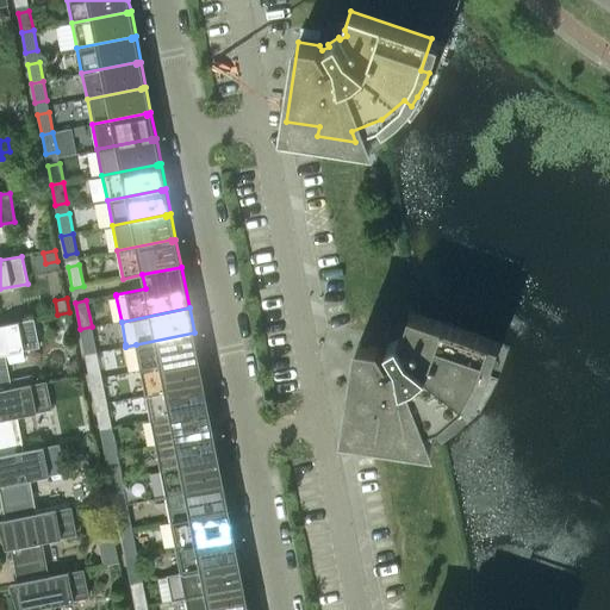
[(485,384),(489,374),(480,372),(492,340),(411,312),(404,332),(406,337),(399,341),(399,340),(387,346),(388,348),(381,352),(379,347),(359,344),(347,423),(379,428),(378,439),(415,443),(411,434),(441,422),(465,402),(471,408),(478,398),(485,384)]
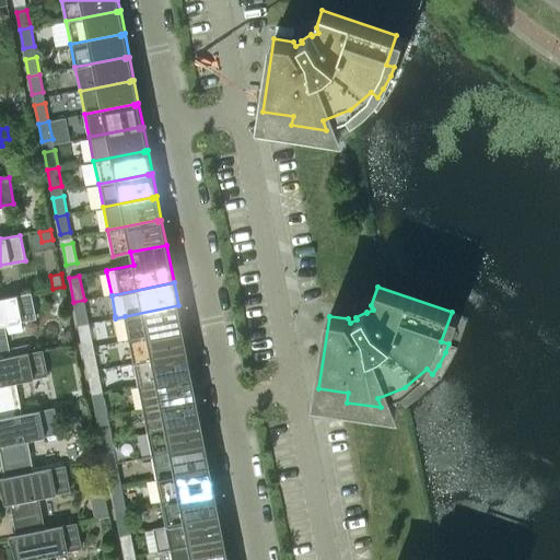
[(0,298),(0,358),(11,357),(4,325),(36,318),(32,292),(0,298)]
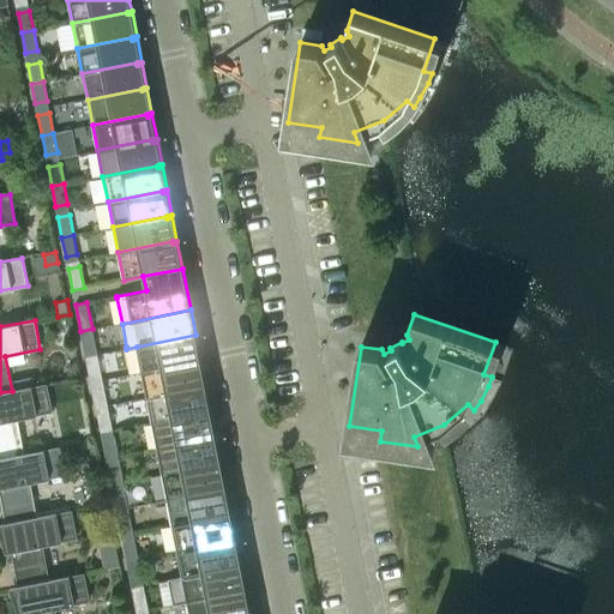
[(94,335),(82,337),(85,357),(97,355),(94,335)]
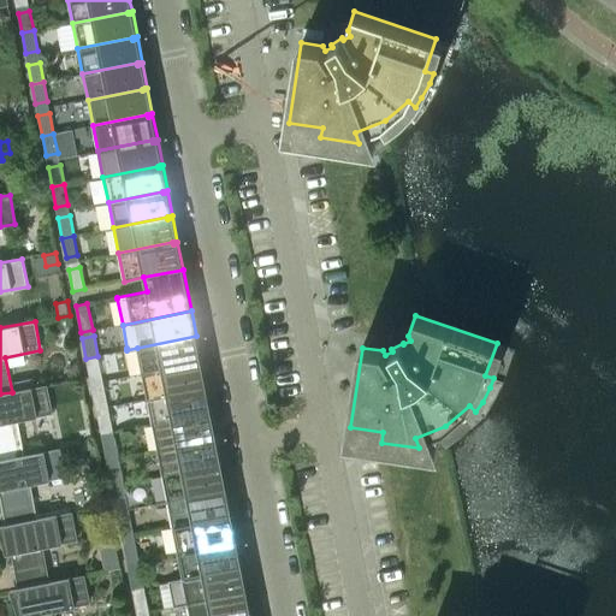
[(196,336),(137,348),(142,373),(201,362),(196,336)]
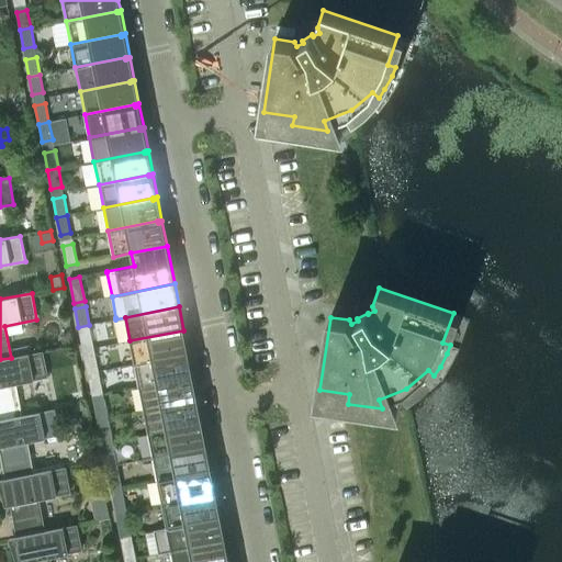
[(89,325),(78,327),(81,345),(92,343),(89,325)]
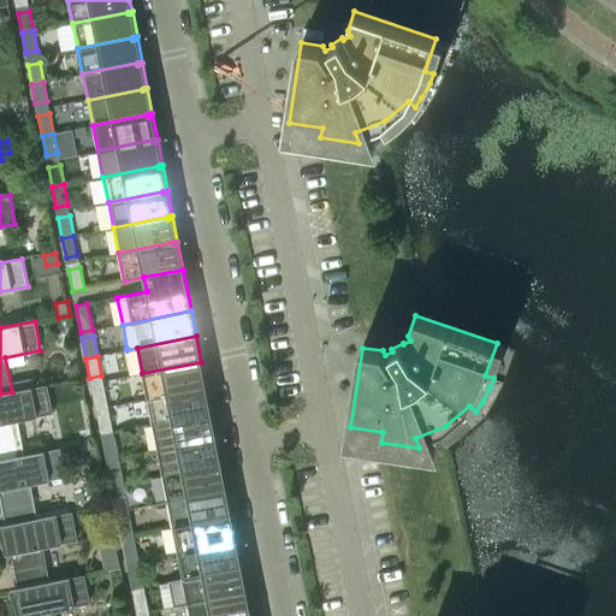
[(201,362),(142,373),(147,400),(206,388),(201,362)]
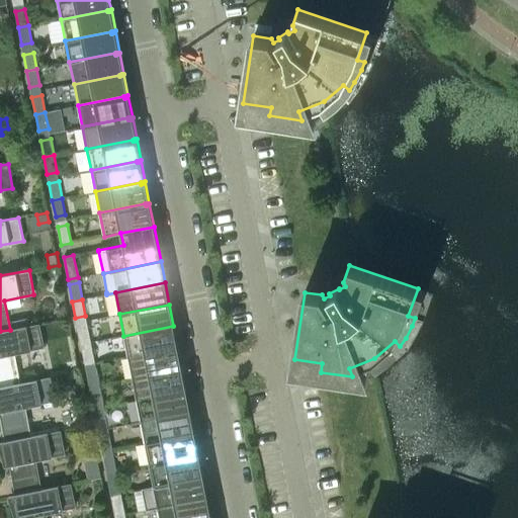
[(39,324),(10,330),(0,331),(0,386),(20,382),(14,353),(45,347),(39,324)]
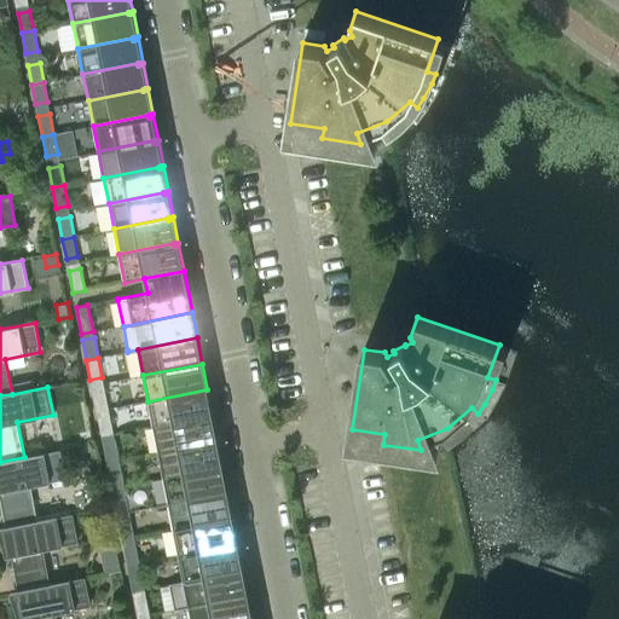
[(104,389),(92,392),(97,411),(108,409),(104,389)]
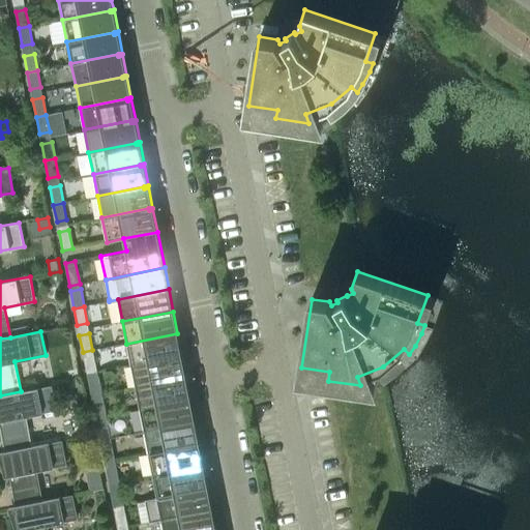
[(177,333),(126,344),(130,365),(182,355),(177,333)]
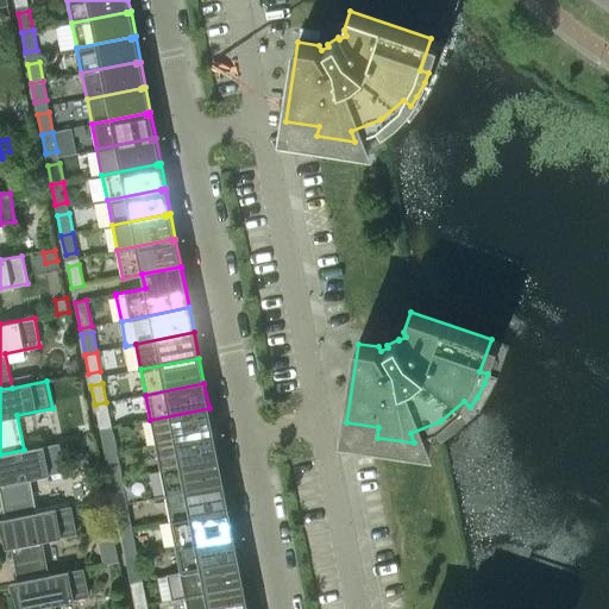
[(106,402),(95,405),(99,424),(111,421),(106,402)]
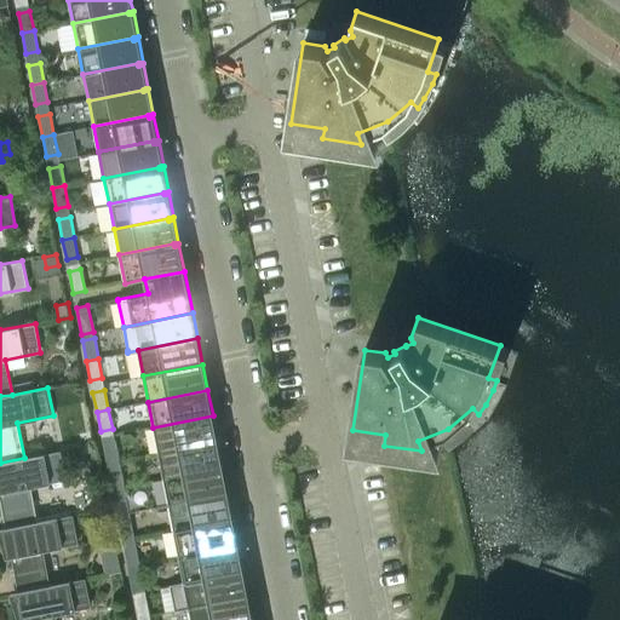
[(213,415),(153,428),(158,453),(218,441),(213,415)]
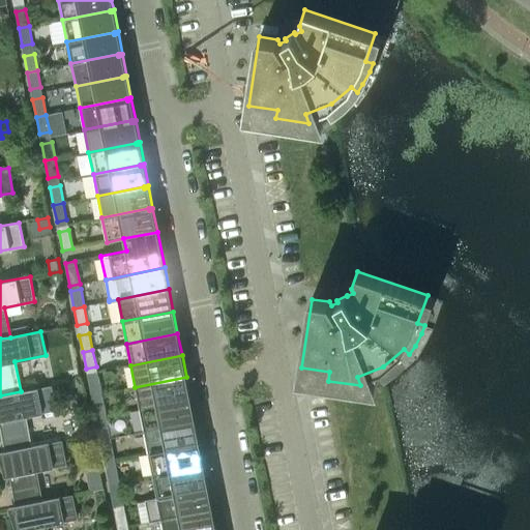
[(98,377),(88,379),(91,395),(101,393),(98,377)]
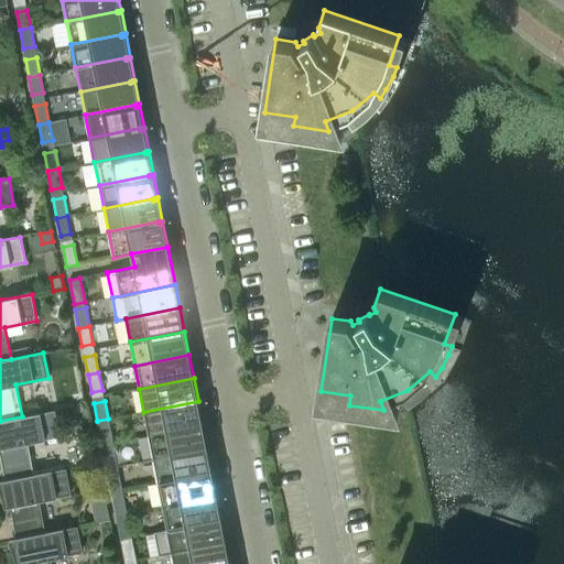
[(198,401),(143,412),(149,435),(203,424),(198,401)]
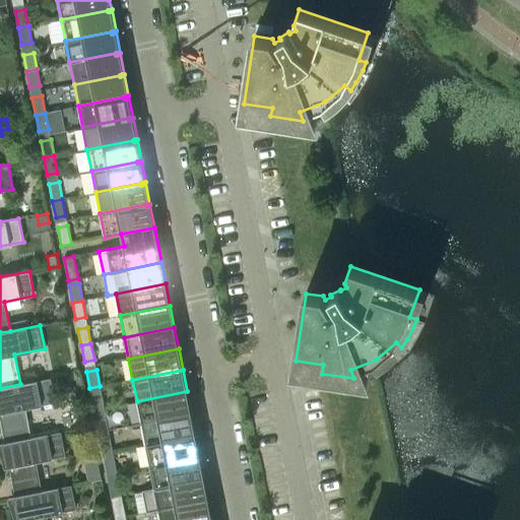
[(20,384),(0,388),(0,419),(5,443),(31,438),(25,408),(55,402),(50,379),(20,384)]
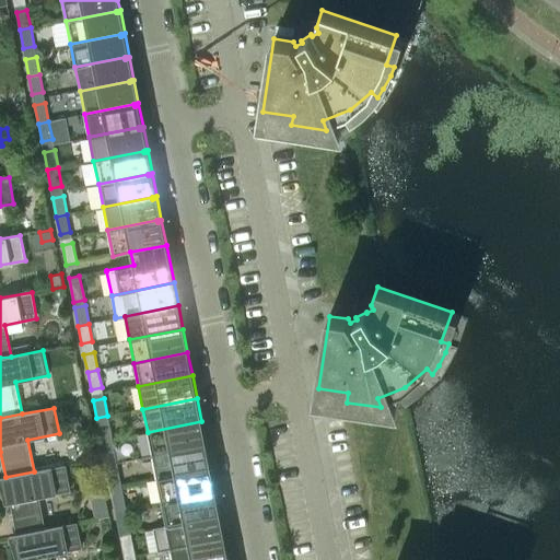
[(107,416),(96,418),(100,436),(111,434),(107,416)]
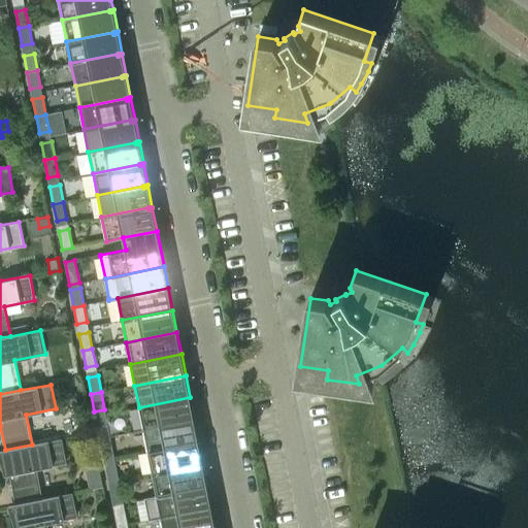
[(190,397),(139,407),(143,430),(194,420),(190,397)]
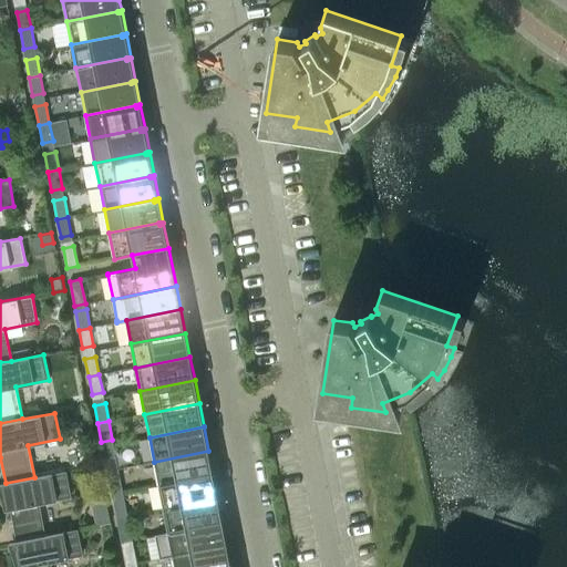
[(114,451),(103,453),(106,471),(117,468),(114,451)]
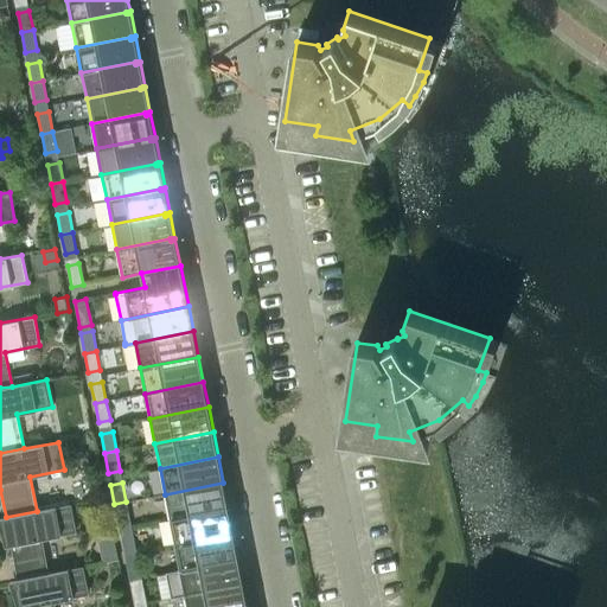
[(223,483),(165,494),(170,519),(228,508),(223,483)]
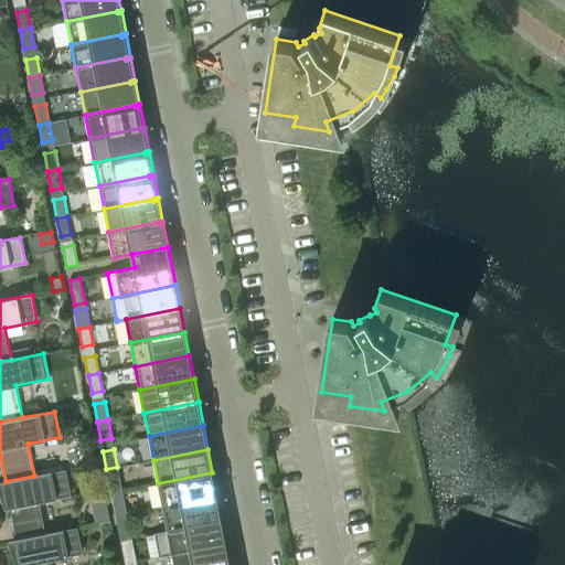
[(117,467),(106,469),(110,487),(120,484),(117,467)]
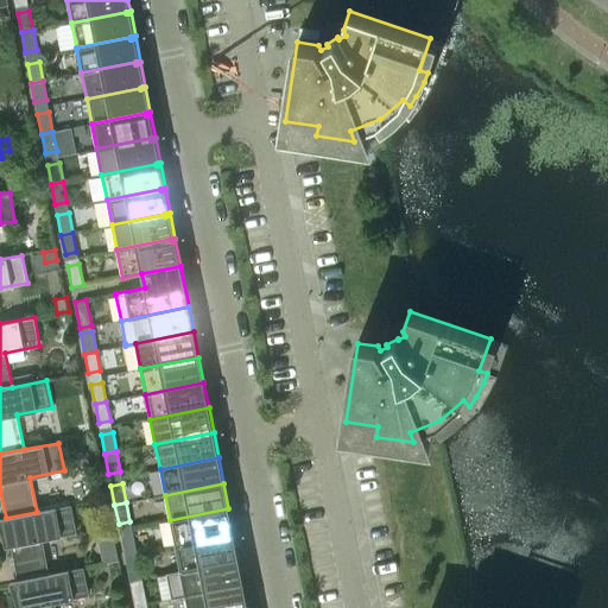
[(71,505),(37,512),(6,518),(0,518),(0,527),(6,546),(11,545),(18,581),(49,574),(42,539),(76,533),(71,505)]
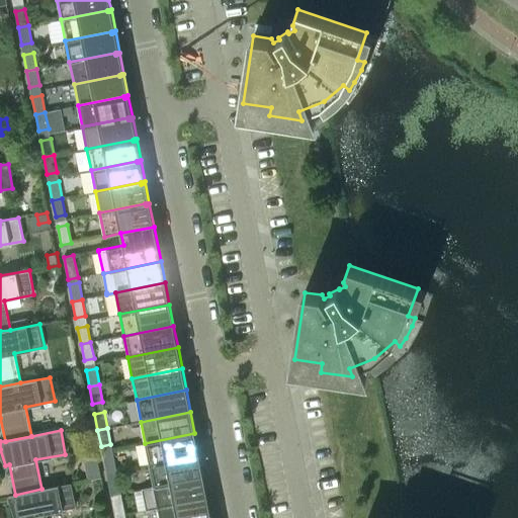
[(194,433),(145,443),(149,464),(199,455),(194,433)]
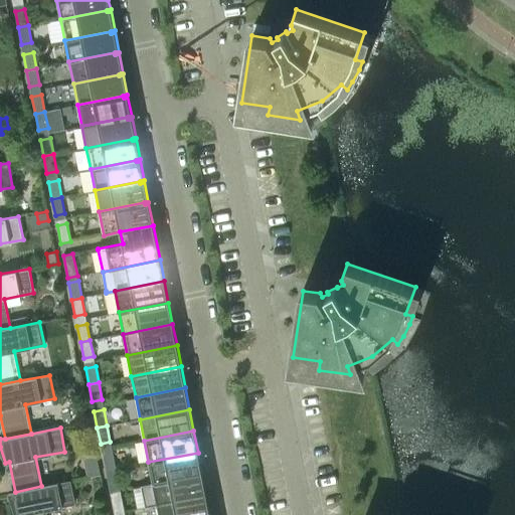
[(113,453),(103,454),(106,471),(116,469),(113,453)]
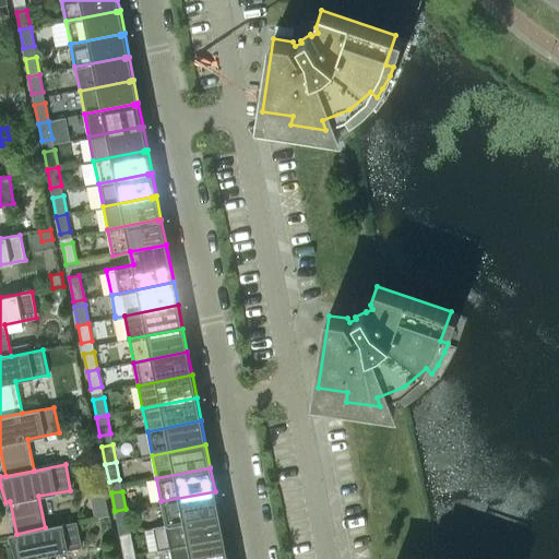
[(215,491),(161,501),(166,525),(219,514),(215,491)]
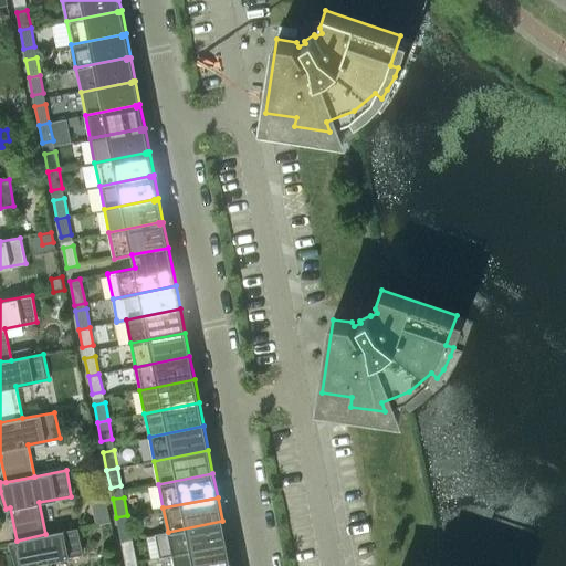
[(108,513),(94,515),(95,525),(109,522),(108,513)]
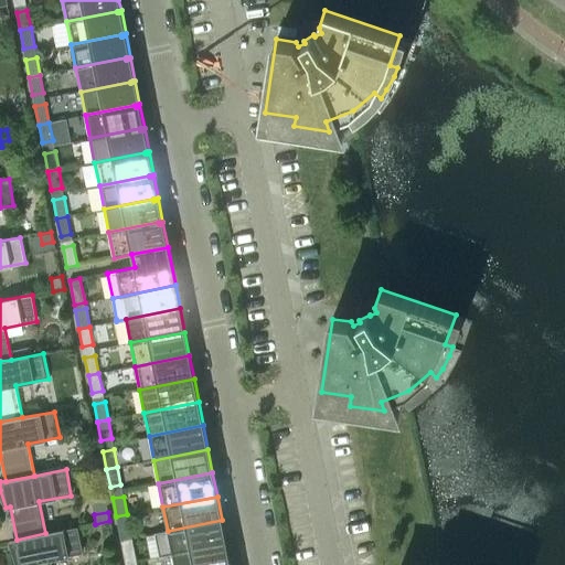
[(127,514),(116,516),(119,534),(130,532),(127,514)]
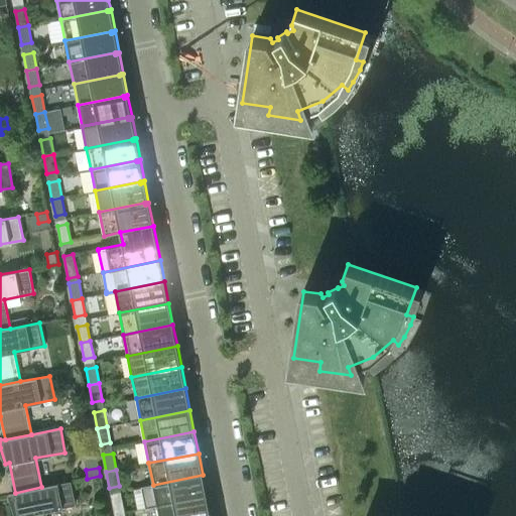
[(203,475),(153,485),(157,506),(207,496),(203,475)]
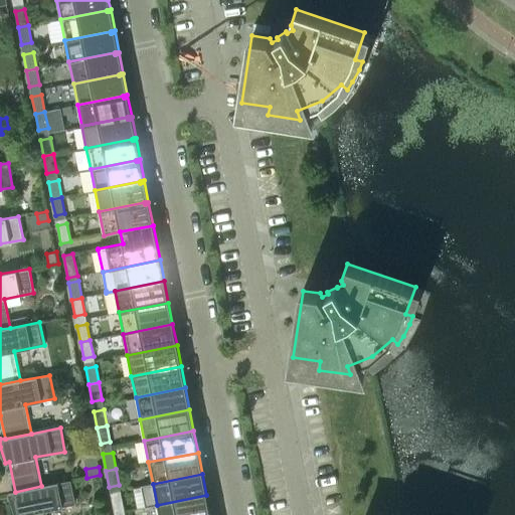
[(41,486),(15,492),(8,493),(15,514),(46,514),(46,510),(75,504),(70,481),(41,486)]
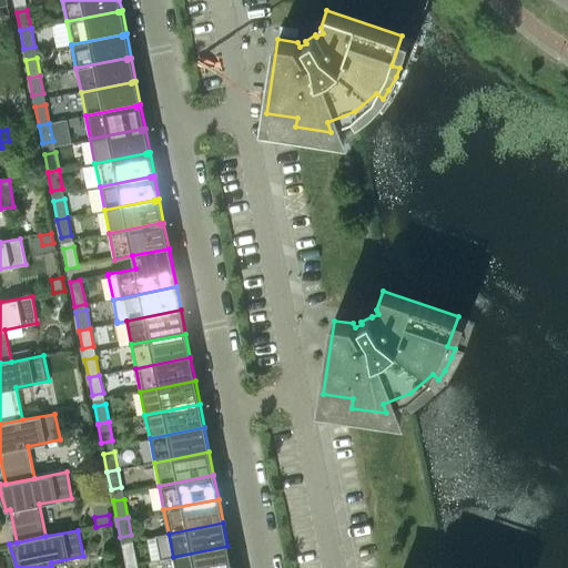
[(133,546),(122,548),(125,566),(137,564),(133,546)]
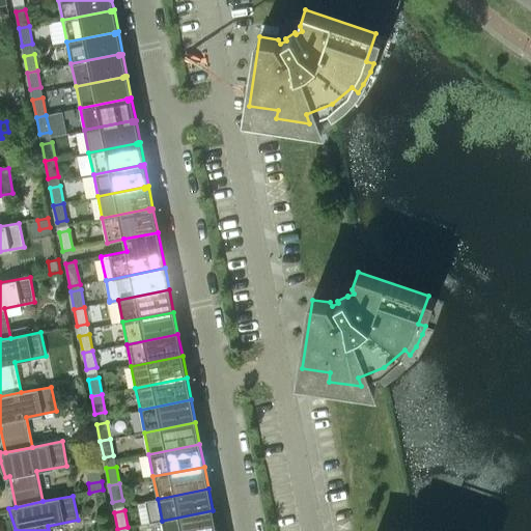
[(216,530),(213,510),(162,521),(163,530),(216,530)]
